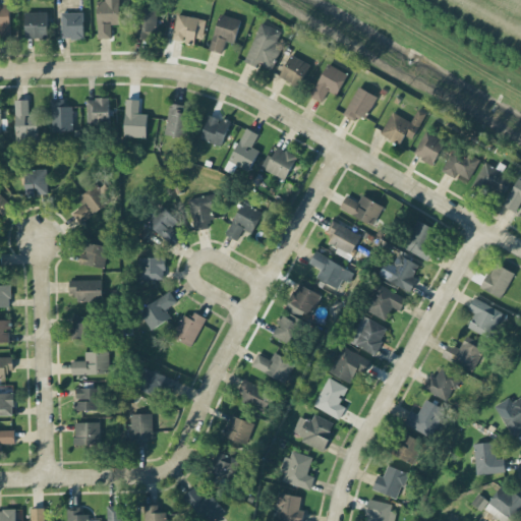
[(97,1),(98,38),(111,38),(111,23),(120,23),(119,0),(104,0),(105,0),(97,1)]
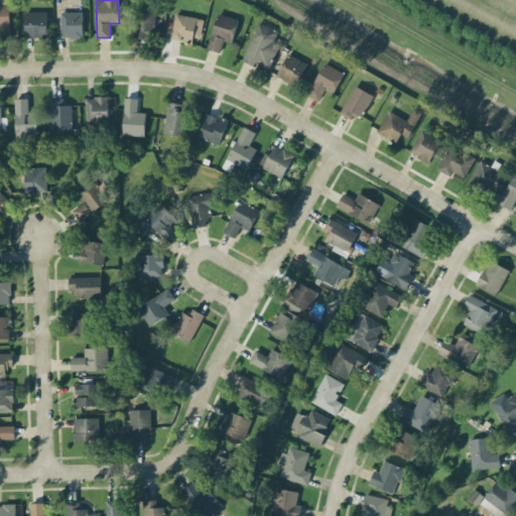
[(134,37),(154,37),(154,6),(134,6),(134,37)]
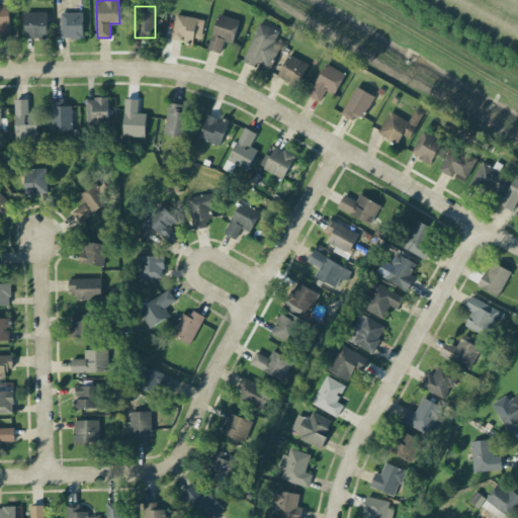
[(47,11),(24,12),(25,36),(48,36),(47,11)]
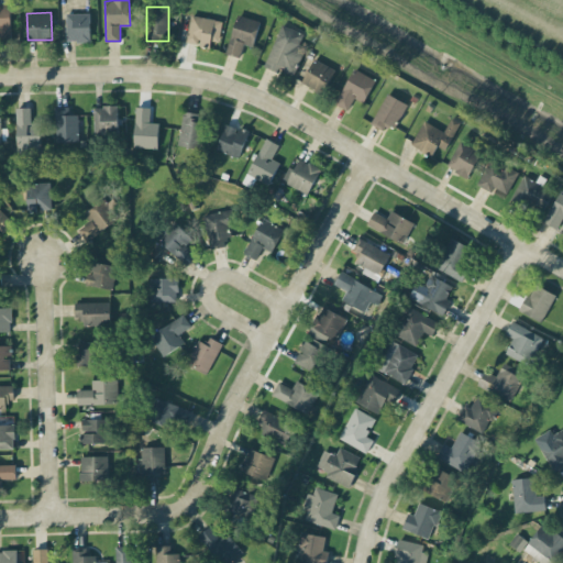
[(66,42),(90,41),(90,12),(66,13),(66,42)]
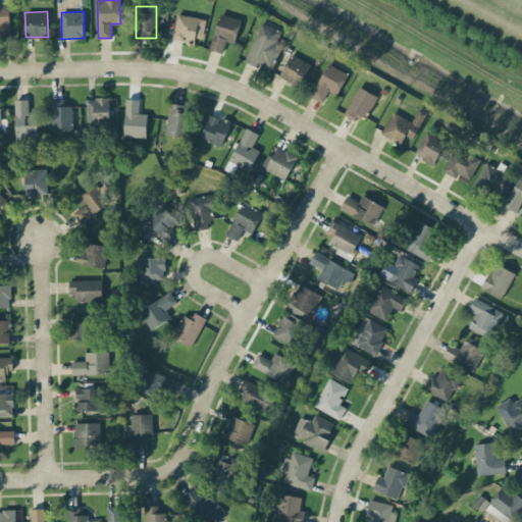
[(222,53),(225,40),(235,43),(241,18),(219,13),(210,49),(222,53)]
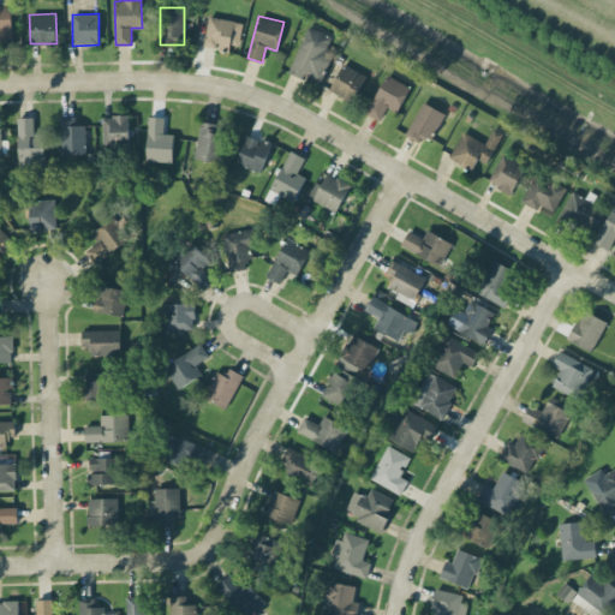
[(240,46),(243,21),(208,17),(204,47),(230,51),(231,45),(240,46)]
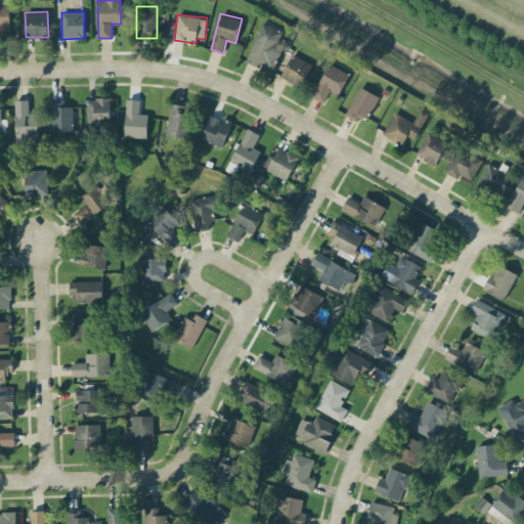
[(273,71),(285,43),(278,41),(282,31),(262,23),(247,59),(273,71)]
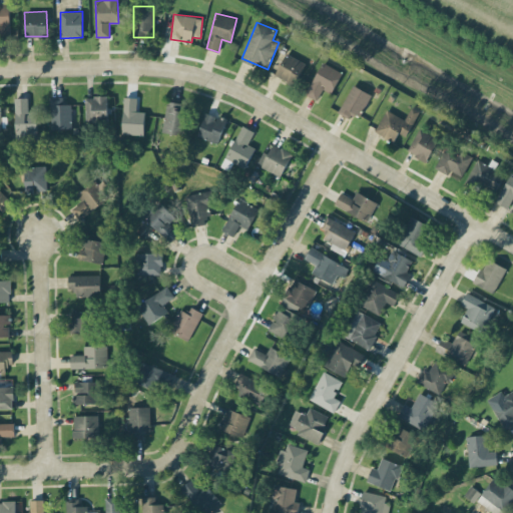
[(295,85),(305,61),(285,53),(275,77),(295,85)]
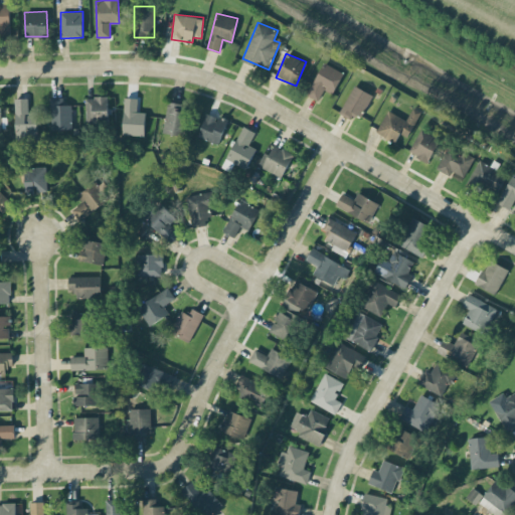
[(307,95),(318,101),(324,89),(332,94),(343,72),(324,62),(307,95)]
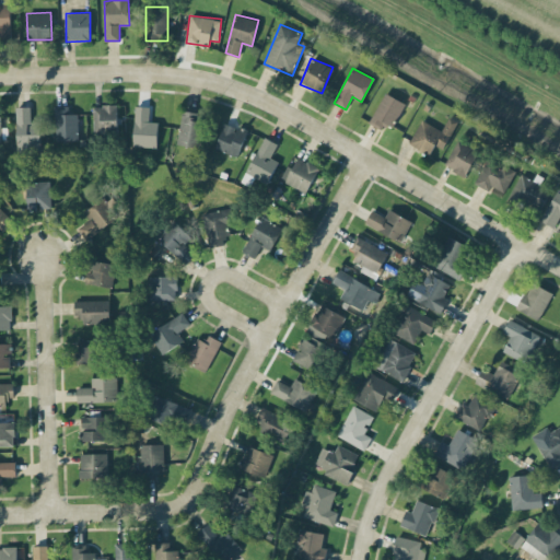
[(405,104),(385,92),(369,123),(381,129),(385,123),(393,127),(405,104)]
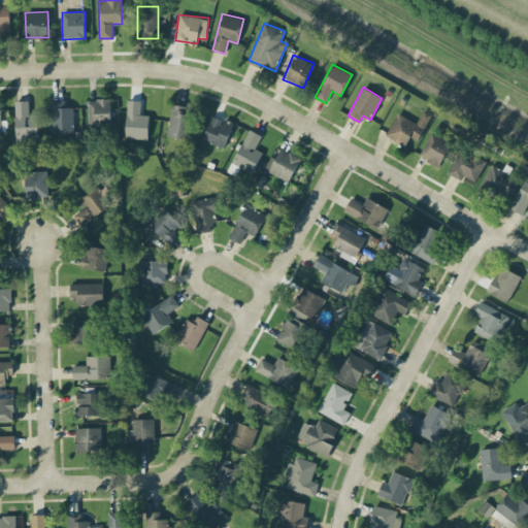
[(65,99),(52,100),(52,133),(73,132),(73,107),(65,107),(65,99)]
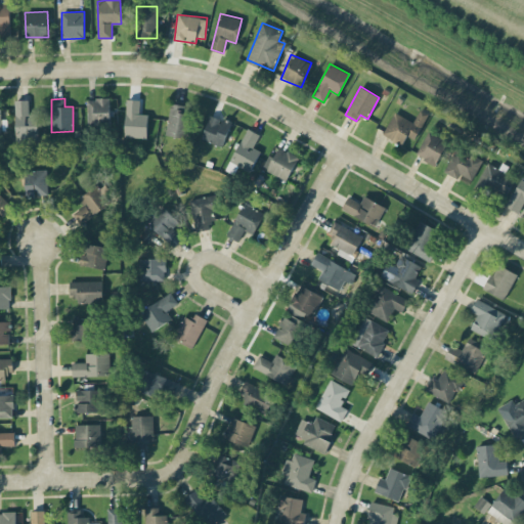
[(87,98),(87,123),(110,123),(110,98),(87,98)]
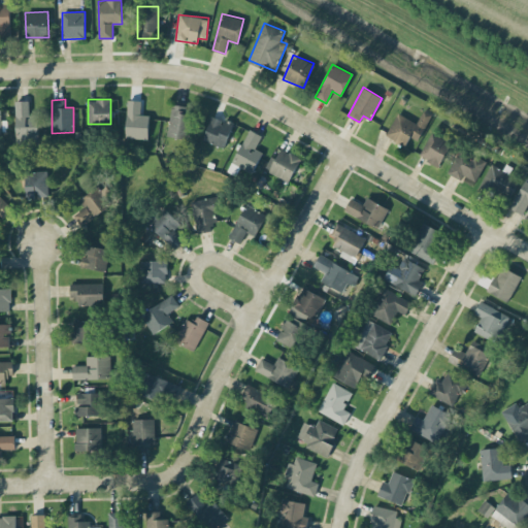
[(147,138),(149,114),(140,114),(140,100),(127,99),(126,137),(147,138)]
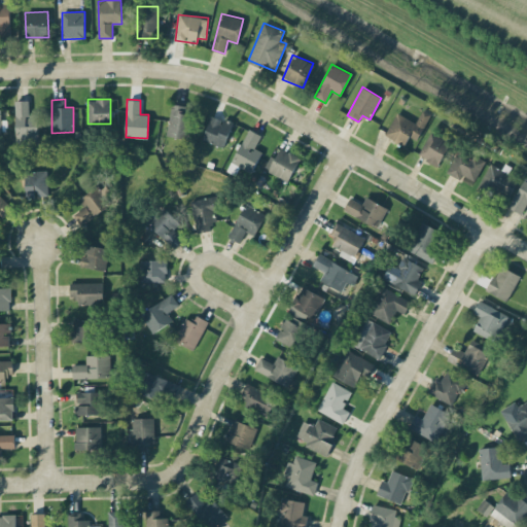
[(14,101),(16,146),(38,146),(37,114),(29,114),(28,100),(14,101)]
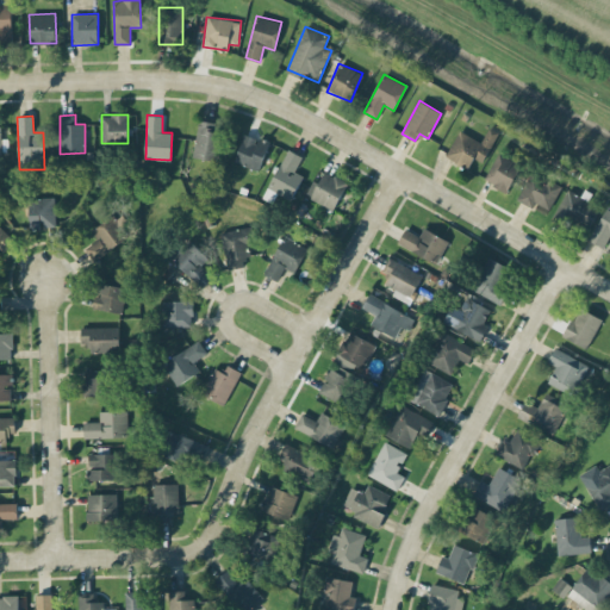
[(221,124),(199,119),(192,157),(213,161),(221,124)]
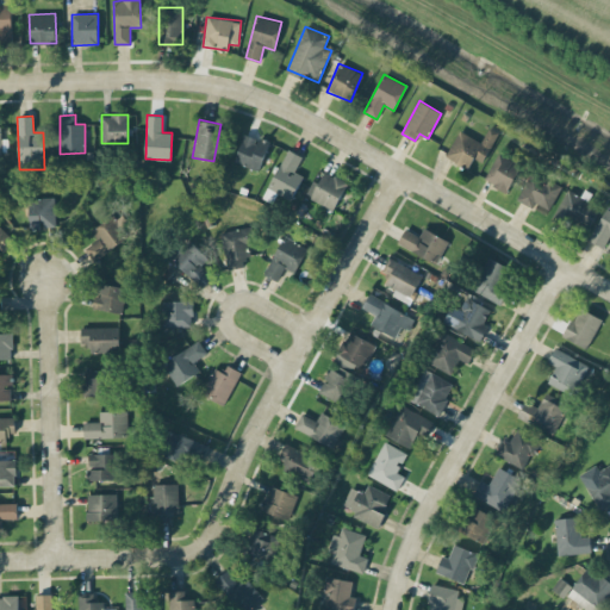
[(499,132),(490,126),(480,142),(460,130),(444,155),(467,168),(474,157),(481,162),(499,132)]
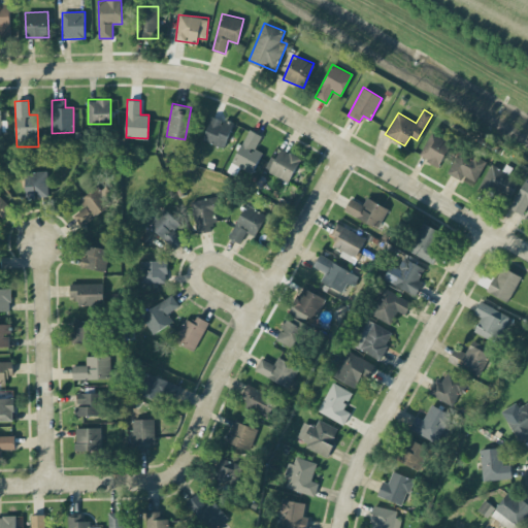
[(224,147),(233,123),(211,116),(203,139),(224,147)]
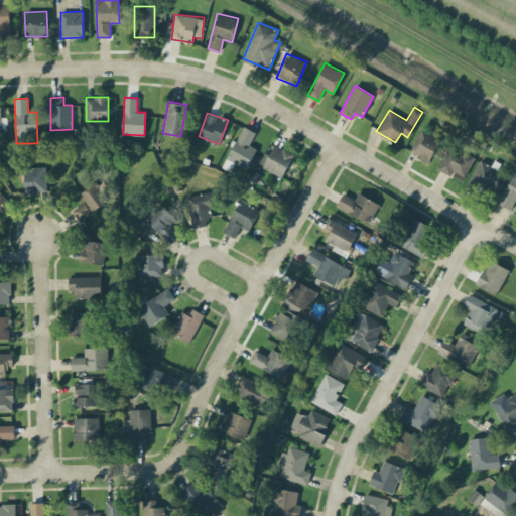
[(227,159),(246,169),(257,149),(249,145),(256,132),(244,126),(227,159)]
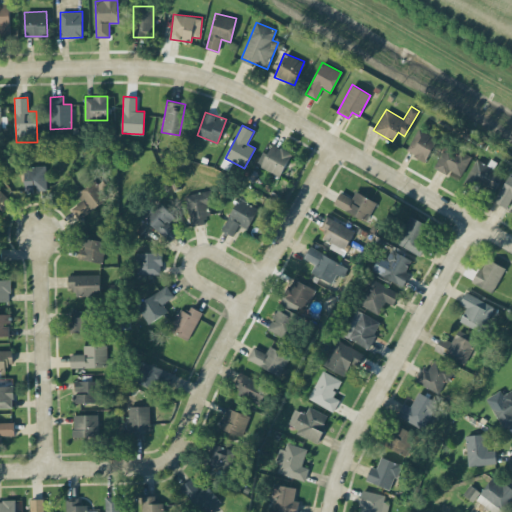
[(407,152),(426,160),(436,137),(417,129),(407,152)]
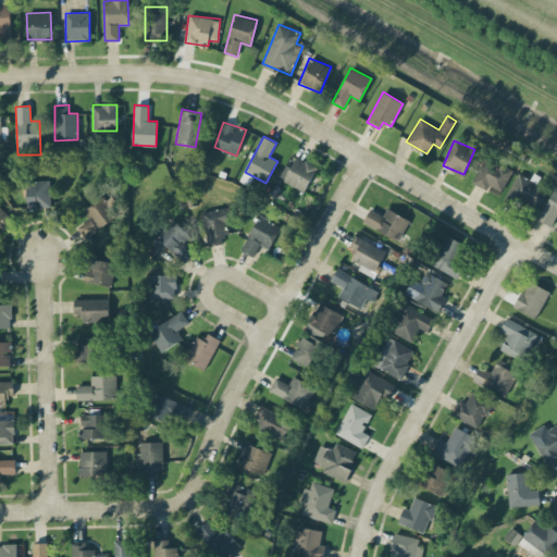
[(286,163),(279,177),(305,192),(318,166),(297,156),(292,166),(286,163)]
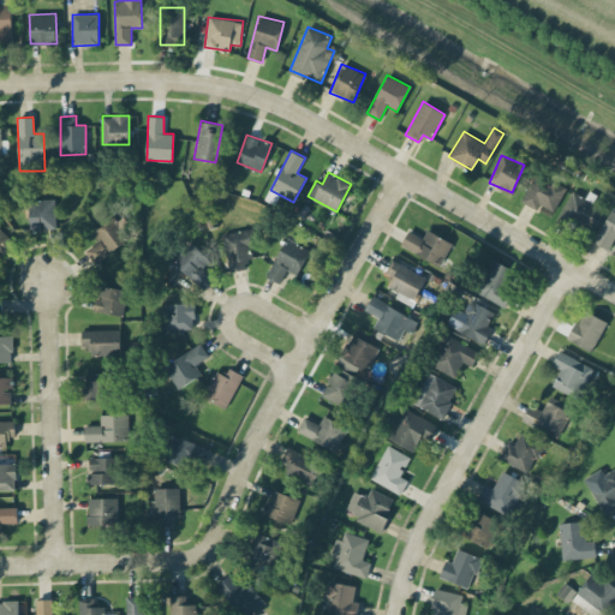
[(521,201),(538,210),(541,206),(553,213),(566,189),(537,173),(521,201)]
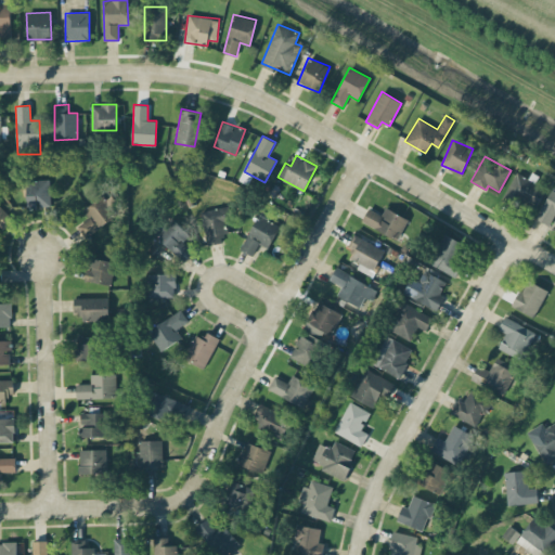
[(517,170),(505,194),(534,209),(546,188),(536,182),(537,180),(517,170)]
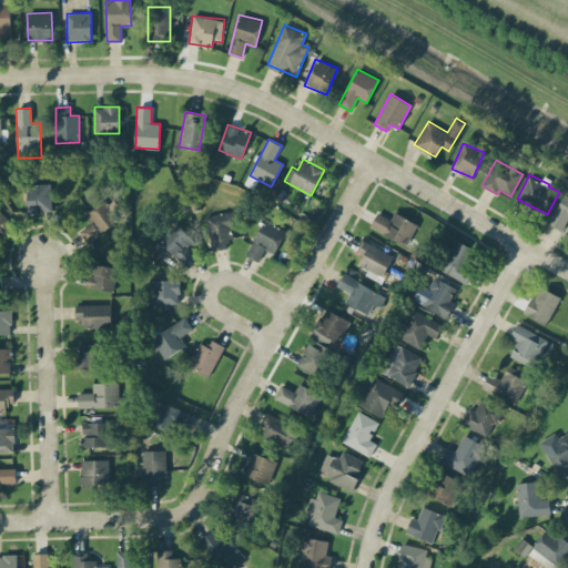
[(27,212),(51,212),(50,183),(27,184),(27,212)]
